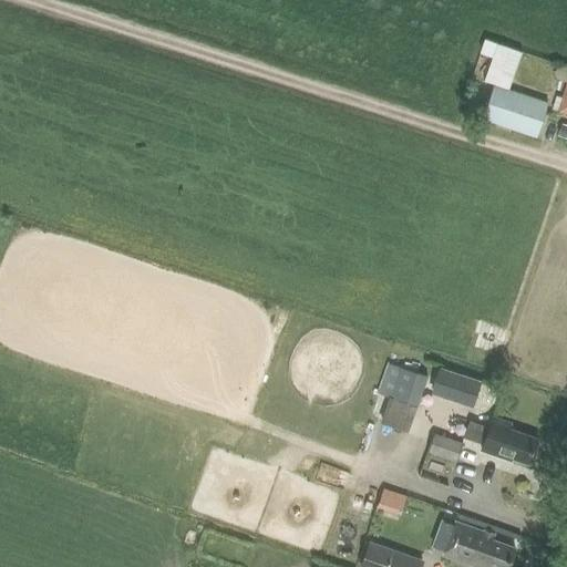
[(515,75),(523,52),(505,45),(496,70),(515,75)]
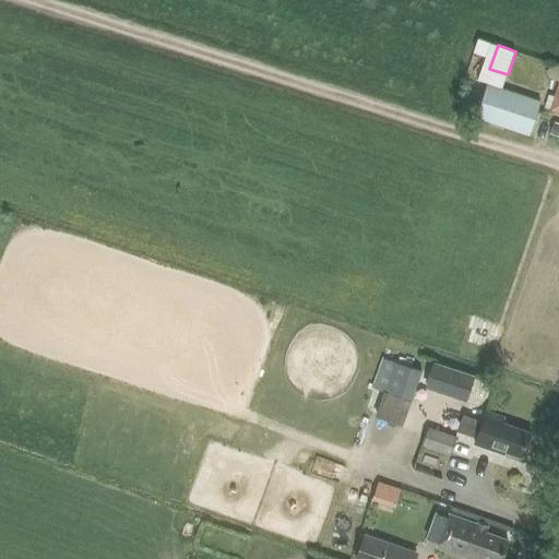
[(558,70),(558,67),(547,63),(543,76),(556,81),(558,70)]
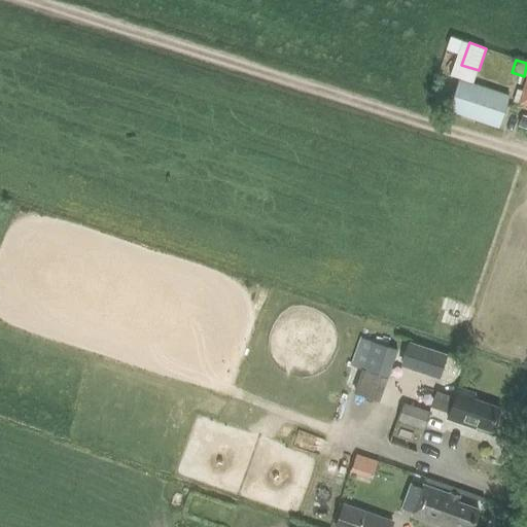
[(498,91),(459,78),(449,112),(498,128),(510,95),(511,92),(499,88),(498,91)]
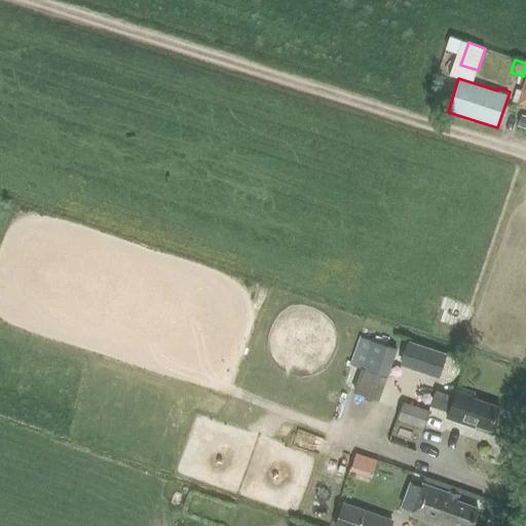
[(400,370),(405,350),(361,336),(351,365),(362,368),(354,390),(375,398),(382,377),(388,379),(391,368),(400,370)]
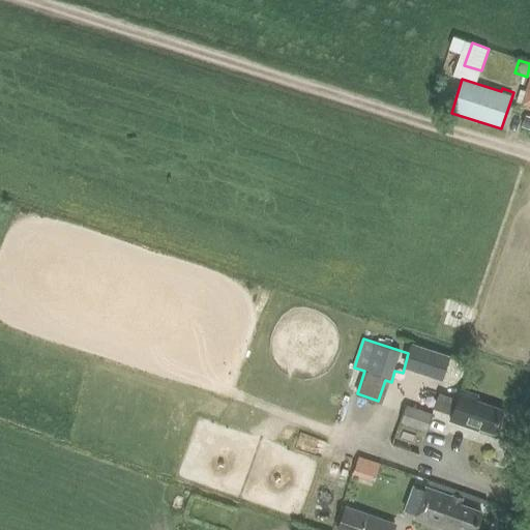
[(444,377),(450,357),(431,350),(424,371),(444,377)]
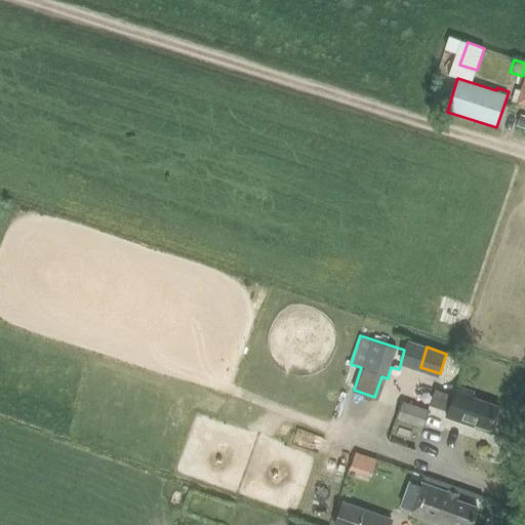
[(471,398),(473,392),(456,387),(453,397),(435,391),(430,406),(448,412),(446,417),(473,427),(474,425),(489,430),(497,407),(471,398)]
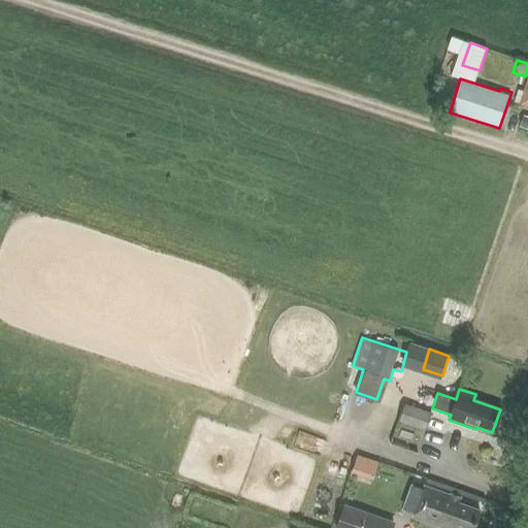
[(425,430),(431,413),(404,403),(398,421),(425,430)]
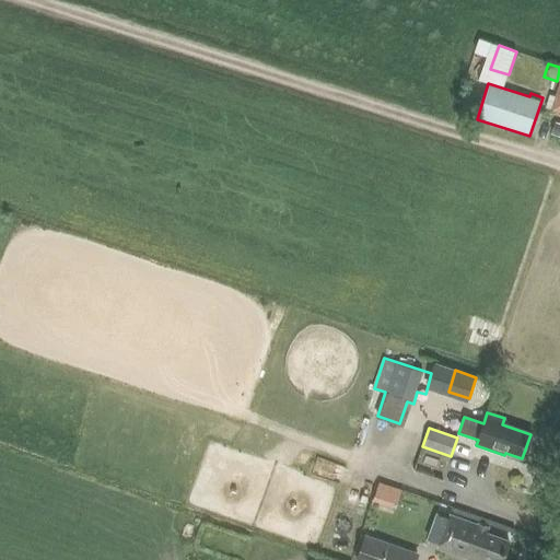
[(374,502),(399,504),(403,483),(376,481),(374,502)]
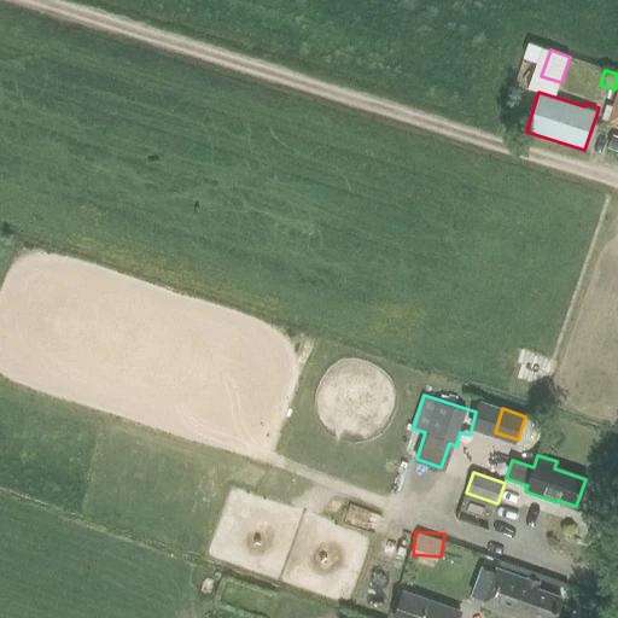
[(496,572),(482,567),(471,596),(473,598),(473,596),(485,601),(484,605),(520,617),(525,617),(526,614),(535,617),(554,617),(561,599),(536,589),(537,584),(497,570),(496,572)]
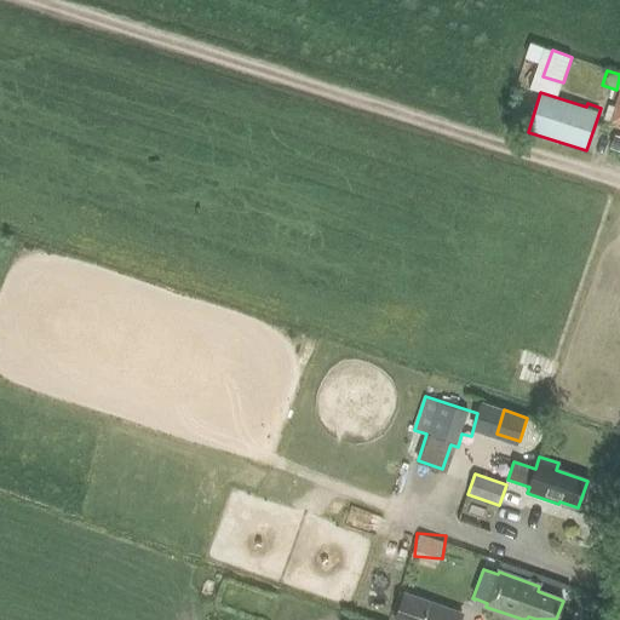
[(458,619),(461,613),(407,593),(396,619),(458,619)]
